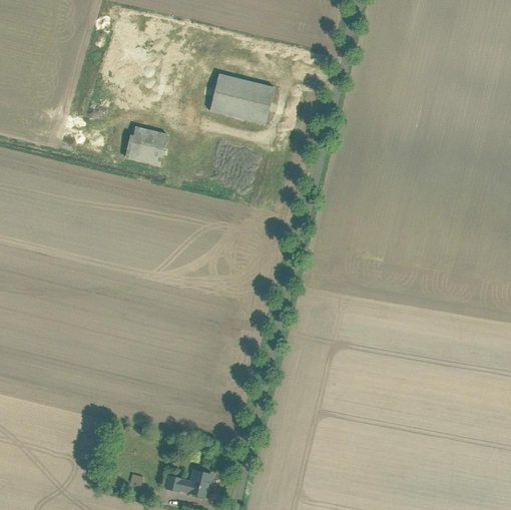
[(276,87),(218,72),(208,111),(266,125),(276,87)]
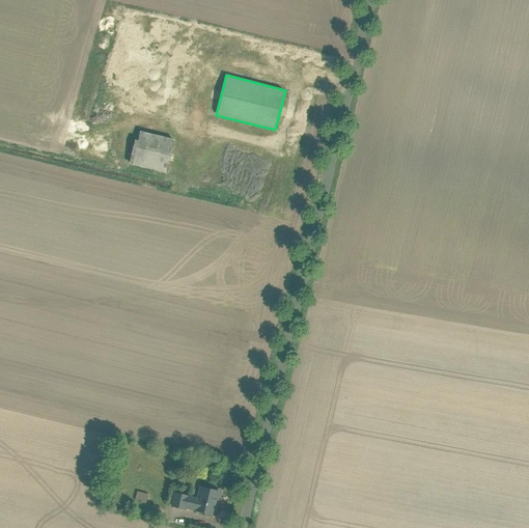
[(173,139),(140,131),(137,140),(134,140),(129,163),(165,172),(173,139)]
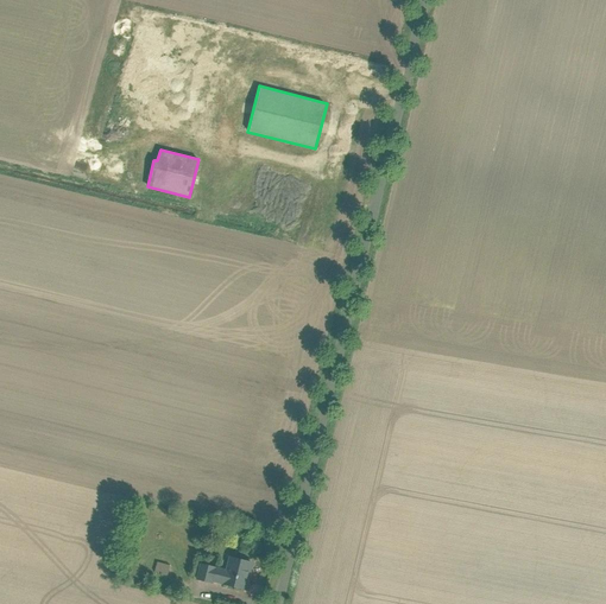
[(251,560),(229,555),(226,568),(222,583),(245,589),(251,560)]
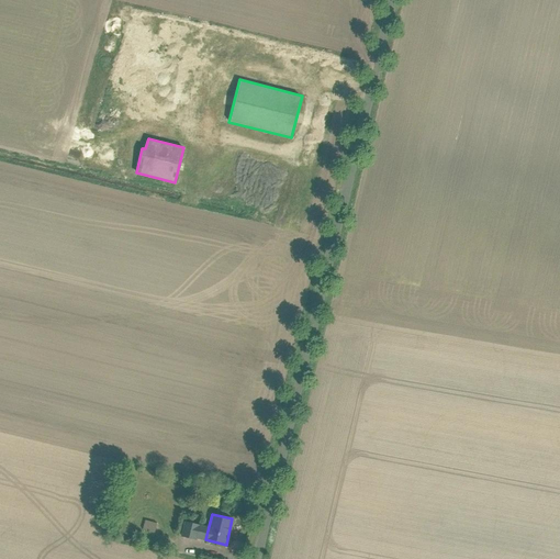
[(155,522),(144,518),(142,527),(153,530),(155,522)]
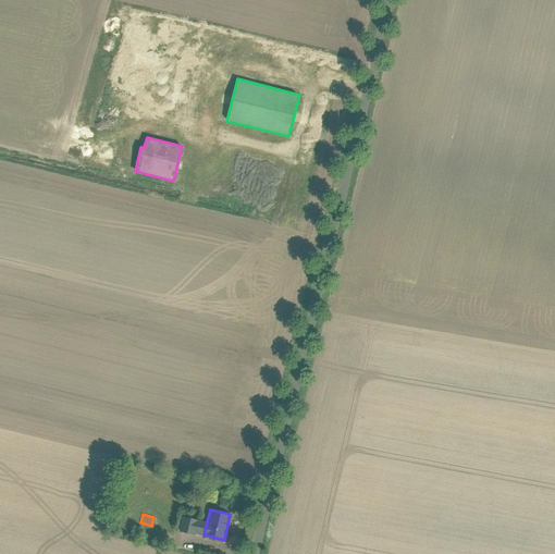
[(180,529),(204,534),(207,521),(183,516),(180,529)]
